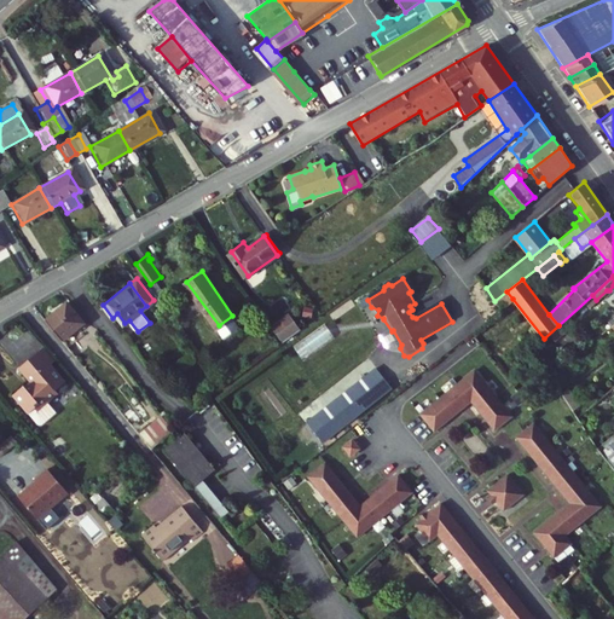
[(500,308),(513,299),(507,291),(494,301),(500,308)]
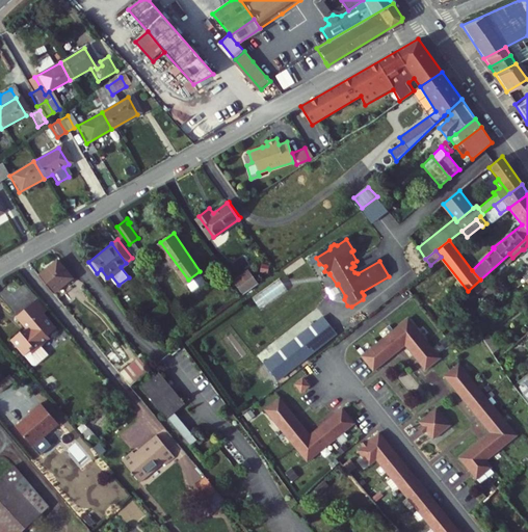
[(73,276),(59,258),(41,271),(55,290),(73,276)]
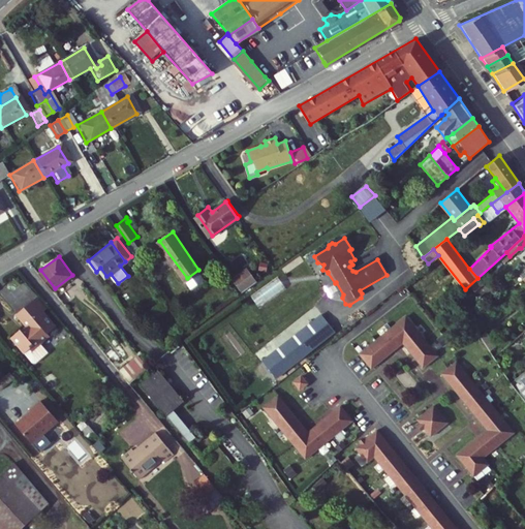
[(258,281),(248,267),(233,278),(243,293),(258,281)]
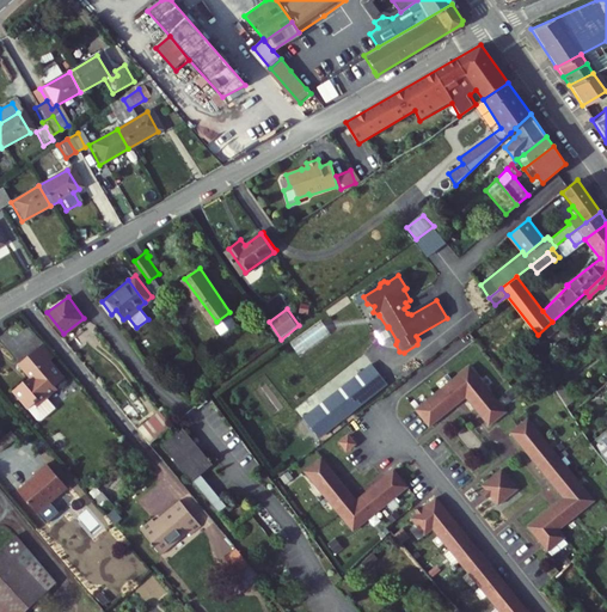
[(41,344),(35,349),(46,362),(51,359),(41,344)]
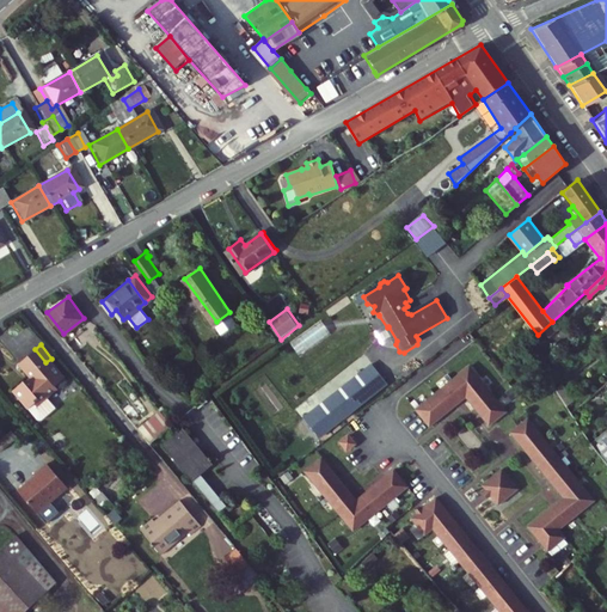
[(51,359),(46,362),(35,349),(24,357),(36,372),(28,380),(26,378),(16,387),(40,417),(43,417),(59,405),(49,393),(66,380),(65,378),(66,377),(51,359)]
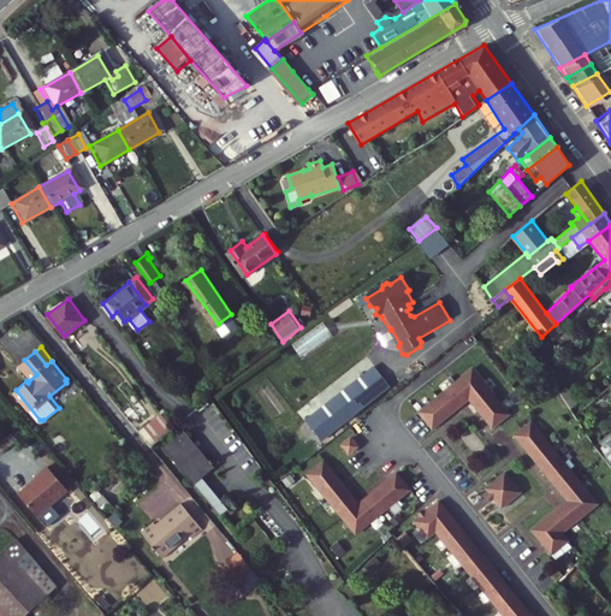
[(374,361),(304,418),(322,439),(392,384),(374,361)]
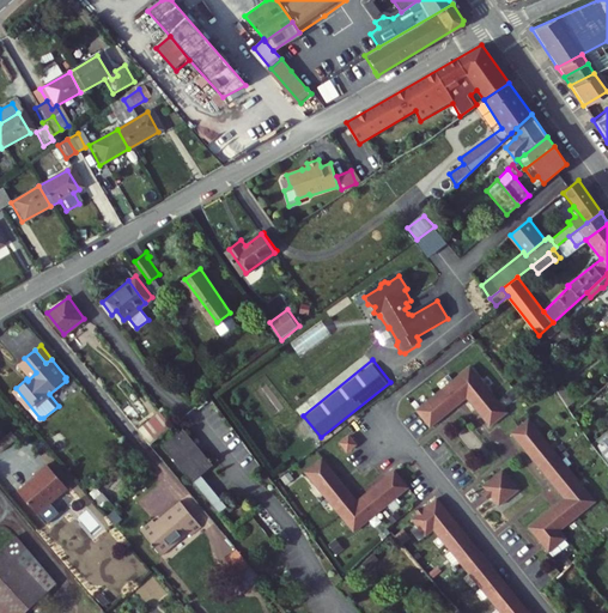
[(472,364),(463,370),(464,372),(472,368),(480,377),(481,376),(472,364)]
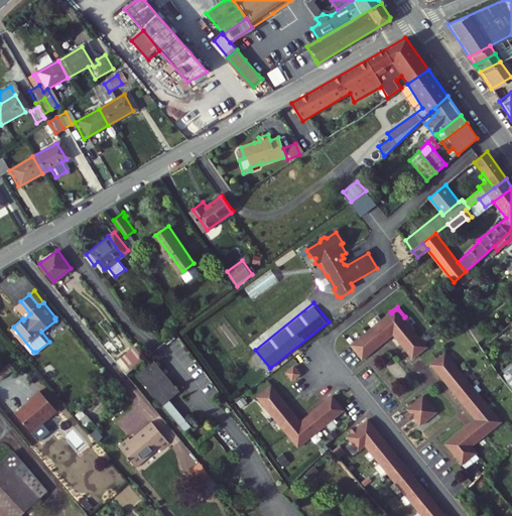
[(391,313),(390,311),(352,344),(364,358),(394,333),(414,357),(428,345),(405,316),(404,317),(397,309),(391,313)]
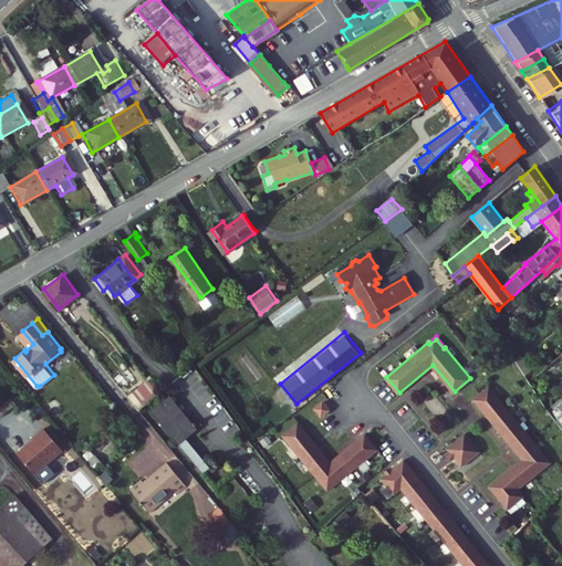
[(154,386),(148,378),(127,395),(133,402),(154,386)]
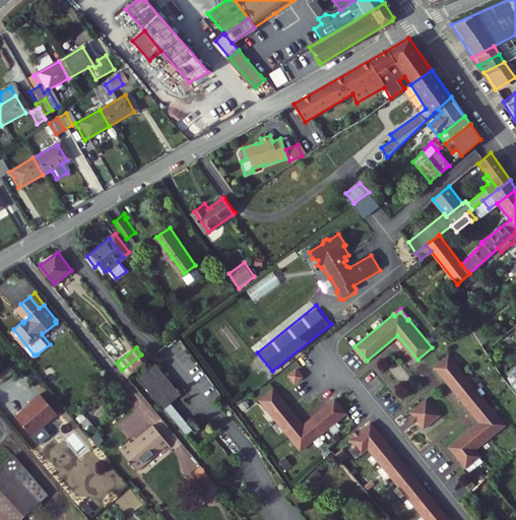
[(450,352),(435,365),(480,419),(451,444),(468,465),(484,453),(477,447),(501,428),(499,426),(505,420),(498,412),(499,411),(450,352)]
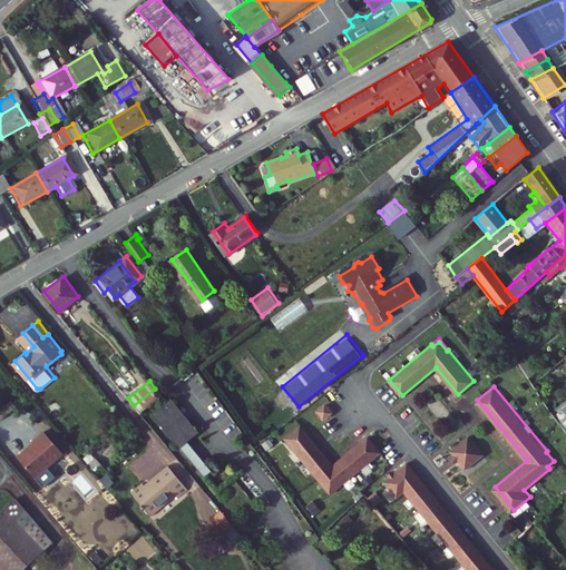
[(138,411),(159,394),(155,389),(134,405),(138,411)]
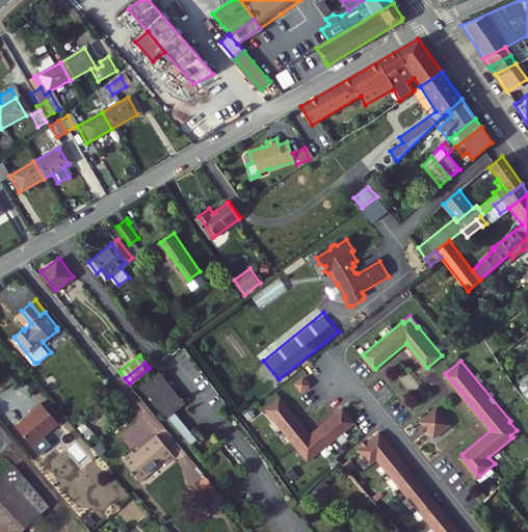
[(161,371),(143,386),(168,417),(176,411),(186,403),(161,371)]
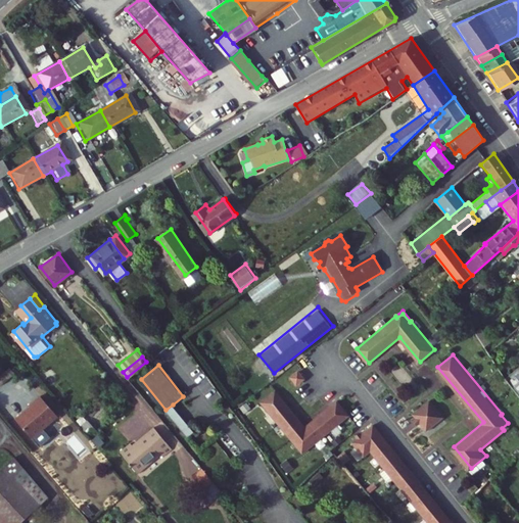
[(518,367),(506,380),(518,395),(518,367)]
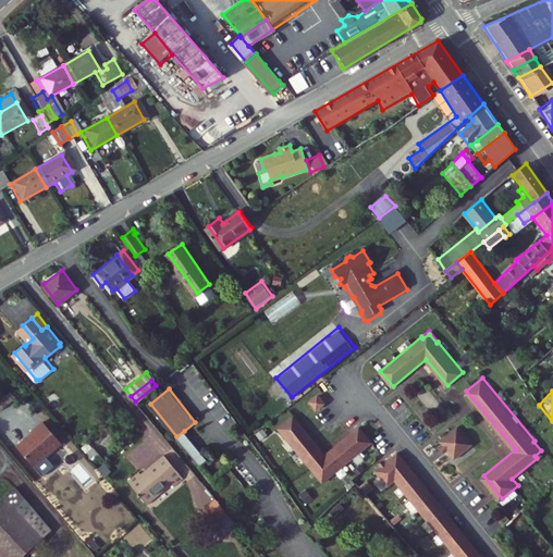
[(0,410),(1,411),(13,401),(7,395),(0,400),(0,410)]
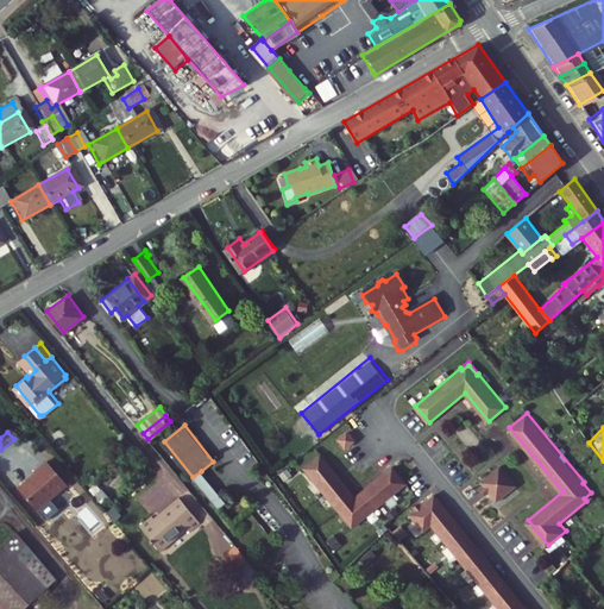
[(348,432),(340,439),(347,447),(356,440),(348,432)]
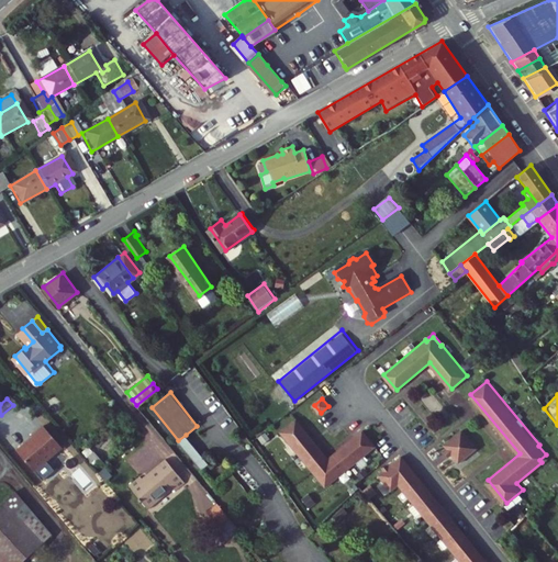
[(18,412),(13,405),(1,415),(6,422),(18,412)]
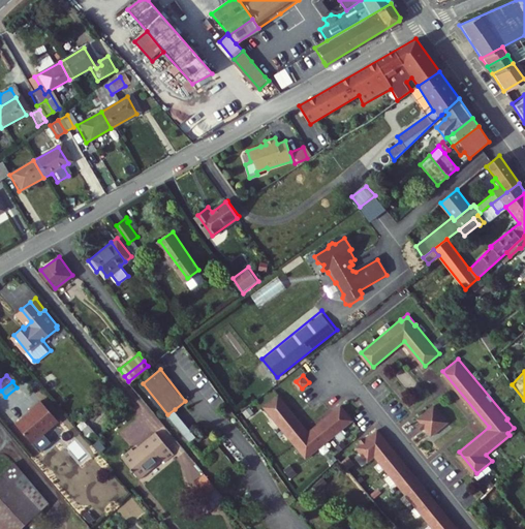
[(310,431),(280,394),(265,407),(302,452),(304,449),(309,456),(317,448),(318,449),(344,428),(343,427),(351,419),(347,414),(349,412),(342,404),(310,431)]
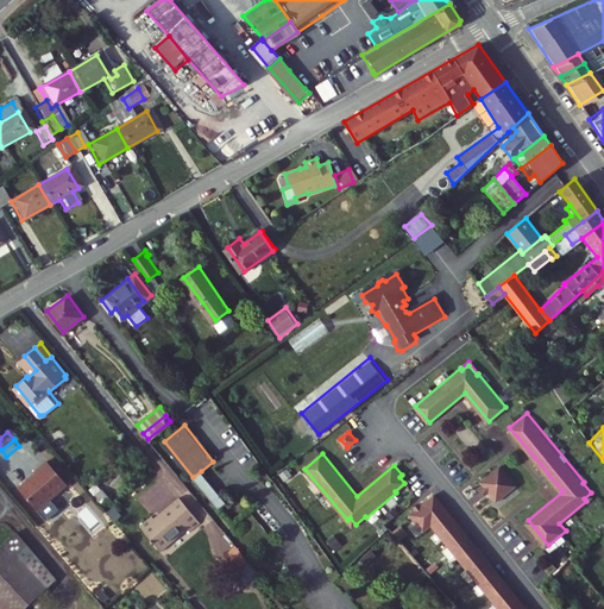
[(35,477),(18,491),(36,512),(65,487),(46,463),(33,475),(35,477)]
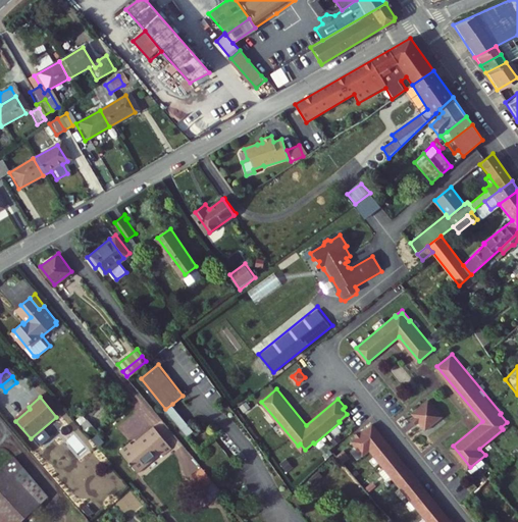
[(445,414),(430,398),(413,412),(416,415),(421,421),(427,428),(445,414)]
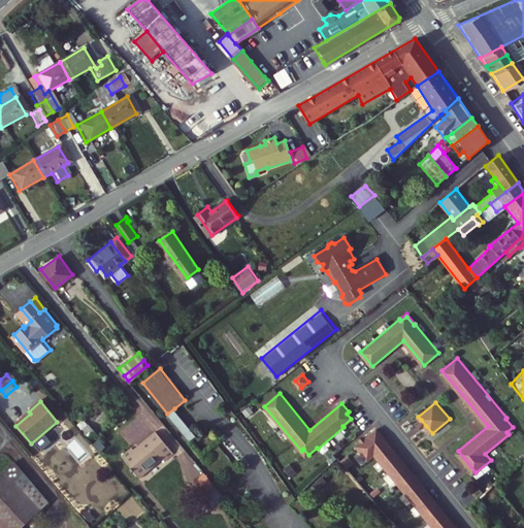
[(174,408),(167,414),(189,441),(196,436),(174,408)]
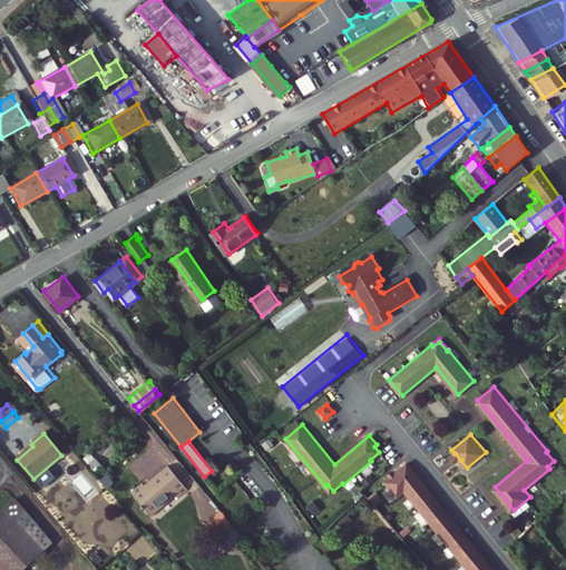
[(383,452),(377,444),(374,446),(379,452),(370,460),(371,461),(383,452)]
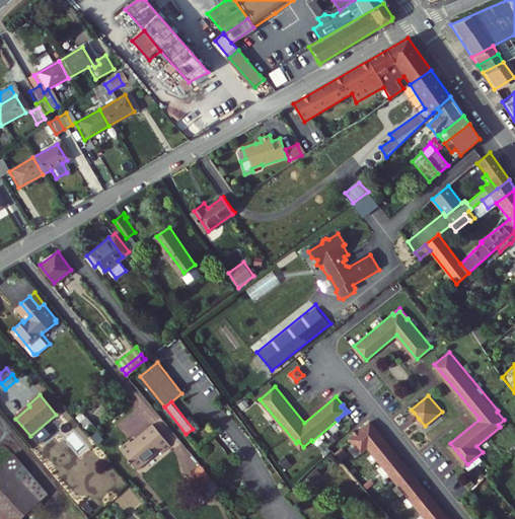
[(507,421),(498,411),(497,412),(504,420),(498,425),(500,427),(507,421)]
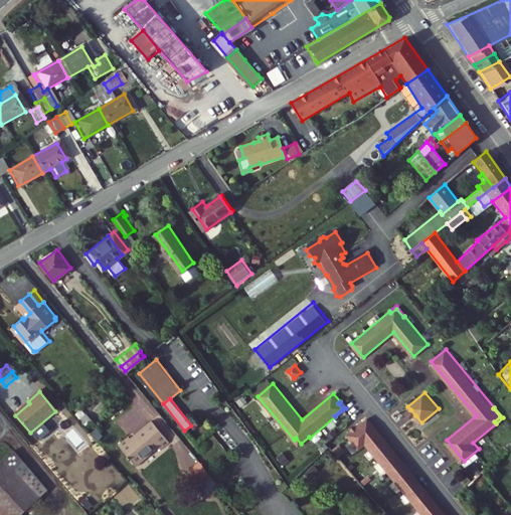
[(353,431),(348,435),(360,449),(366,444),(426,514),(451,514),(369,416),(357,426),(353,431)]
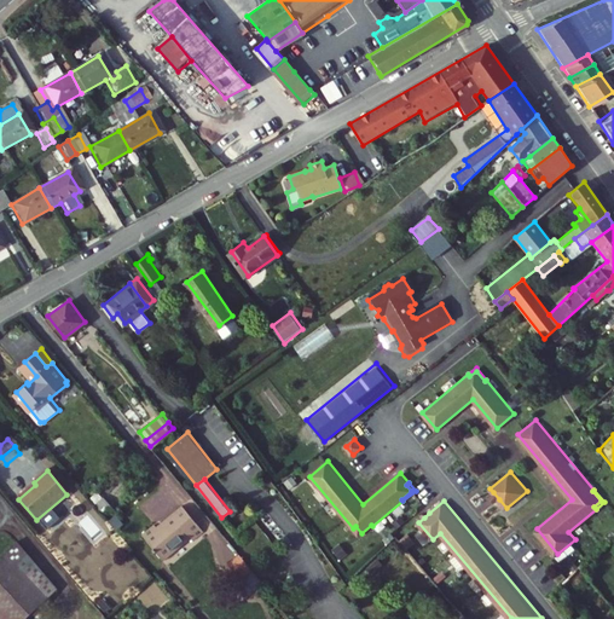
[(156,528),(152,524),(140,532),(160,559),(187,538),(190,542),(202,533),(183,509),(156,528)]
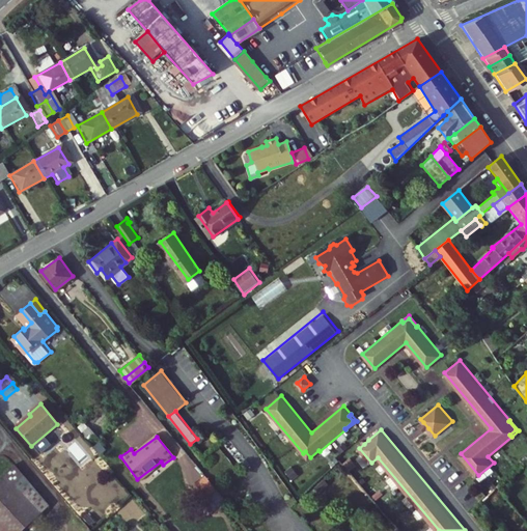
[(305,451),(303,453),(309,460),(320,451),(319,450),(310,457),(305,451)]
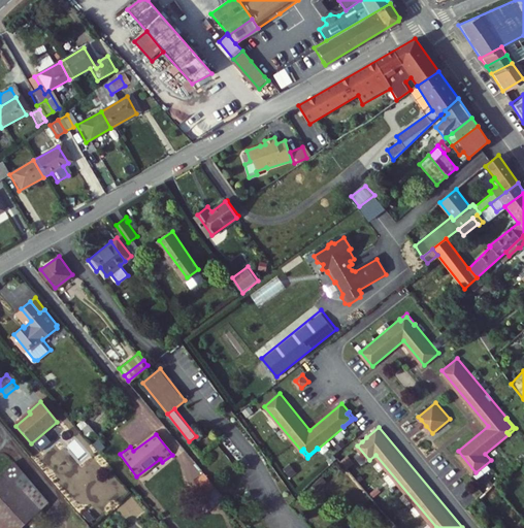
[(0,488),(28,520),(39,510),(4,471),(0,474),(0,488)]
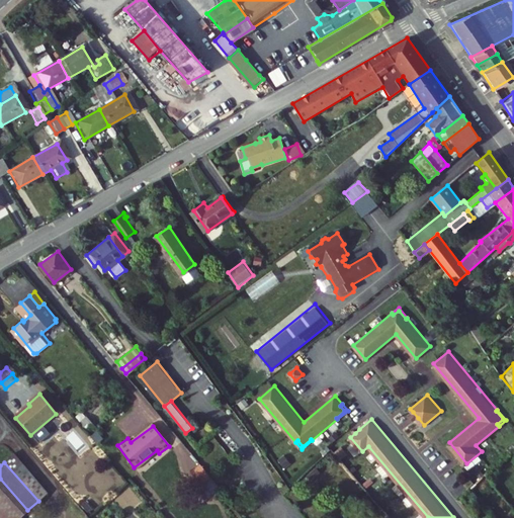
[(18,517),(27,510),(0,479),(0,517),(18,517)]
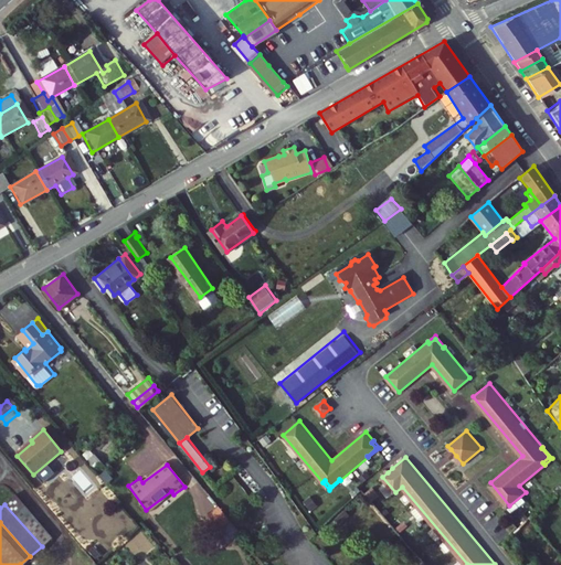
[(120,543),(133,560),(151,545),(139,529),(120,543)]
